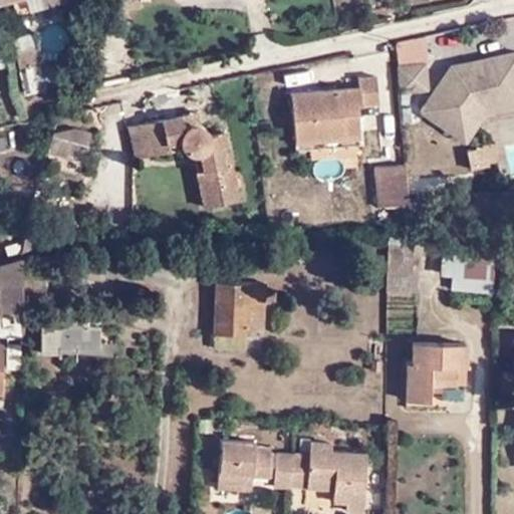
[(27,0),(31,10),(66,0),(27,0)]
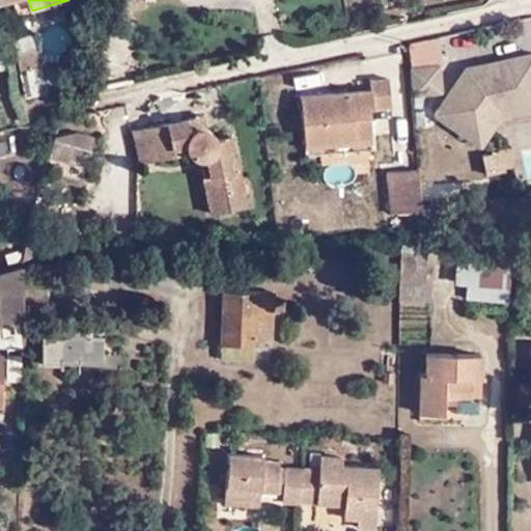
[(43,50),(23,54),(25,68),(46,65),(43,50)]
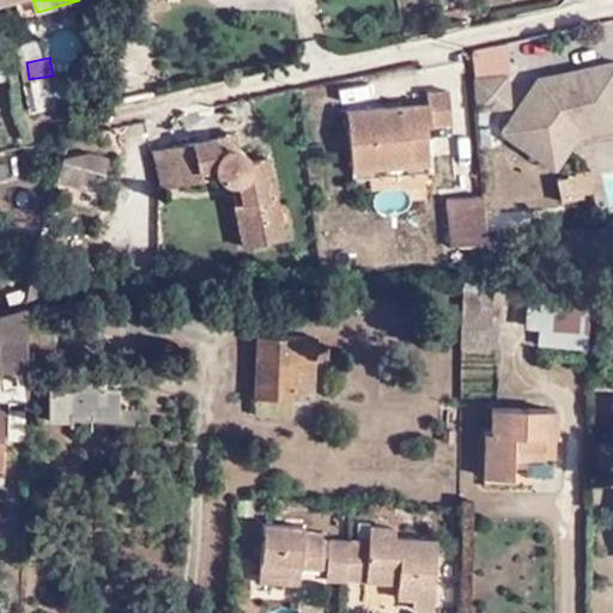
[(562,115),(566,119),(612,108),(612,61),(538,78),(501,131),(547,162),(562,140),(550,133),(562,115)]
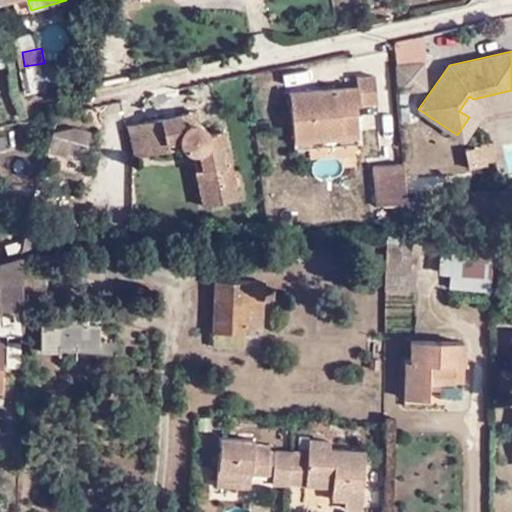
[(44,63),(24,66),(29,93),(49,89),(44,63)]
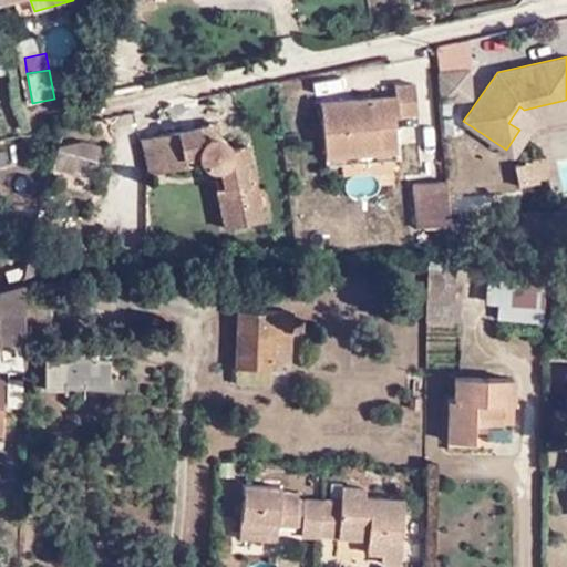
[(468,72),(439,74),(440,101),(471,98),(468,72)]
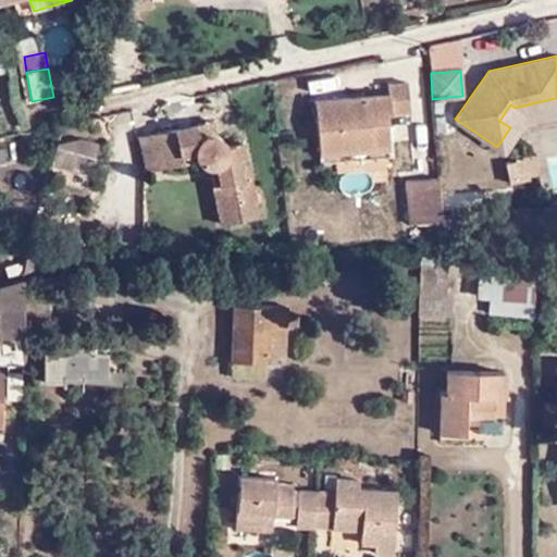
[(375,124),(392,123),(391,114),(412,112),(409,84),(392,85),(393,97),(318,104),(322,151),(376,147),(375,124)]
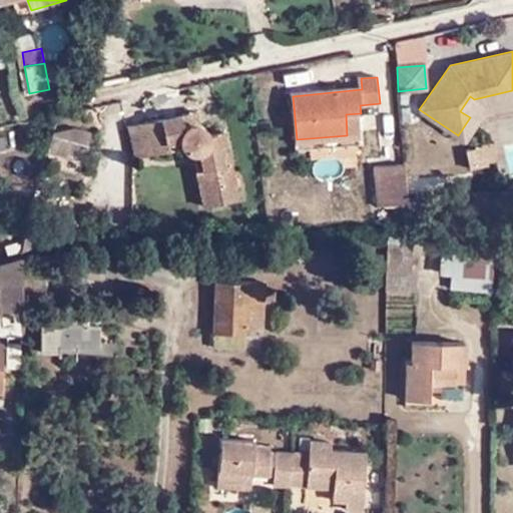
[(463,139),(481,111),(512,104),(512,90),(474,99),(470,96),(460,111),(470,117),(458,135),(463,139)]
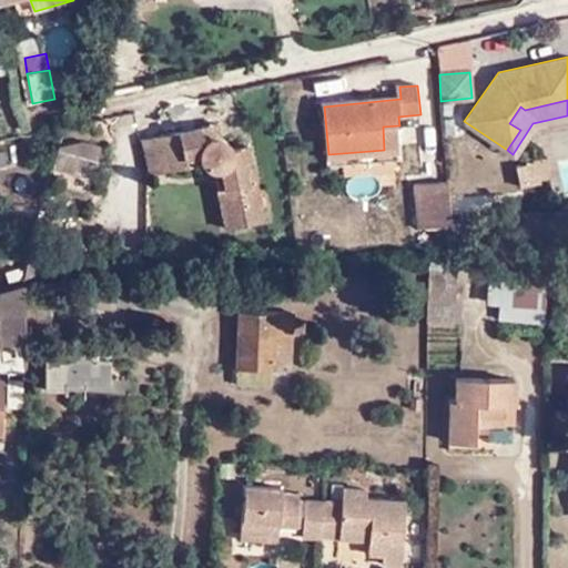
[(401,149),(399,125),(383,127),(384,150),(401,149)]
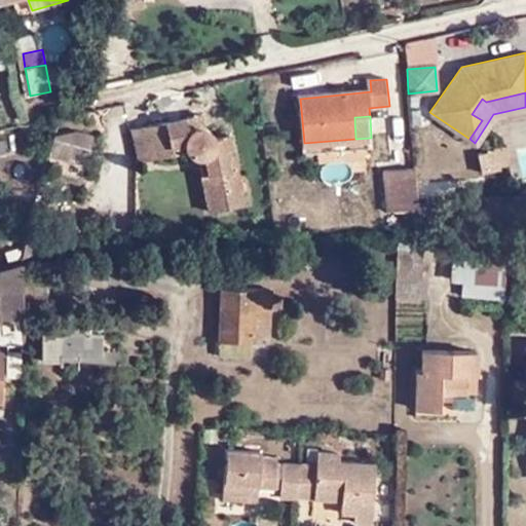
[(202,120),(195,121),(197,133),(202,133),(204,133),(205,133),(202,120)]
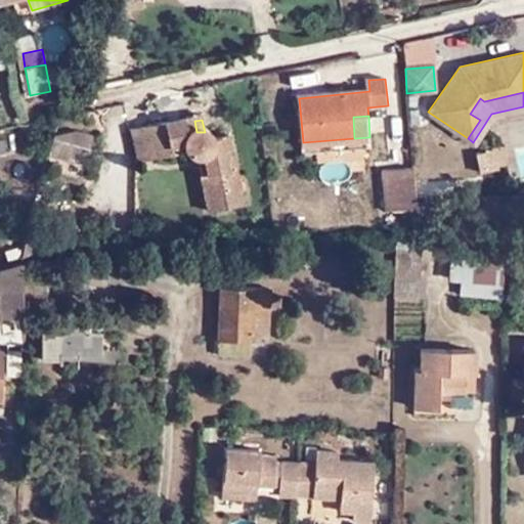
[(194,121),(149,131),(157,162),(187,156),(190,159),(195,161),(200,162),(206,162),(209,180),(220,178),(222,194),(239,191),(229,140),(216,142),(213,137),(209,134),(206,132),(205,132),(204,132),(202,132),(197,132),(194,121)]
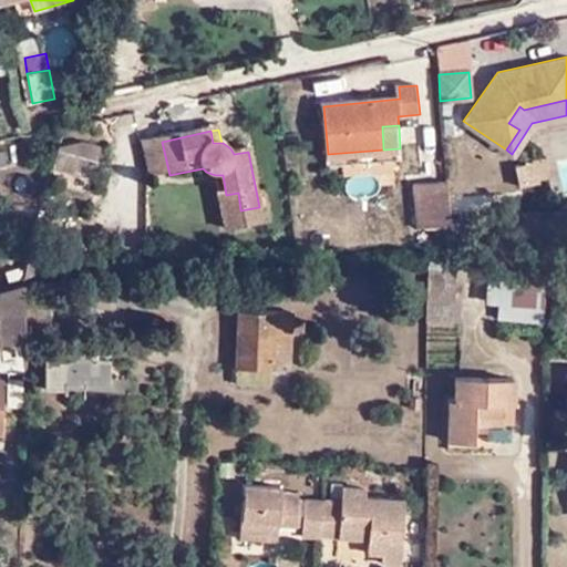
[(151,179),(169,175),(162,142),(145,145),(151,179)]
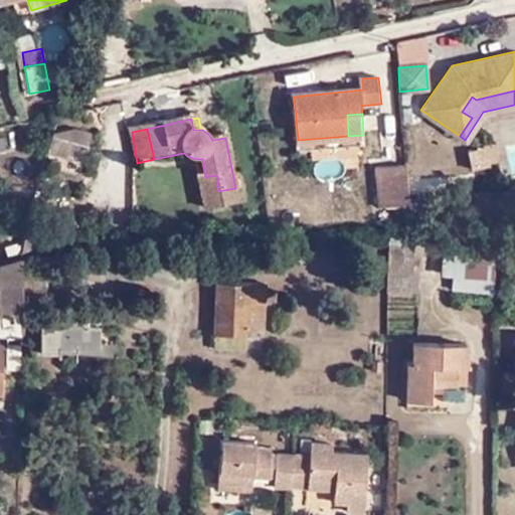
[(72,140),(54,135),(49,154),(68,159),(71,154),(87,158),(93,136),(75,130),(72,140)]
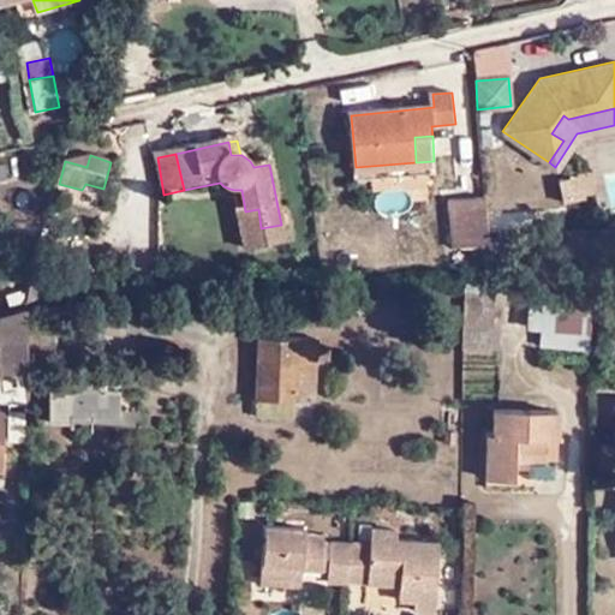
[(286,246),(281,225),(261,228),(258,209),(245,212),(242,190),(234,190),(245,254),(286,246)]
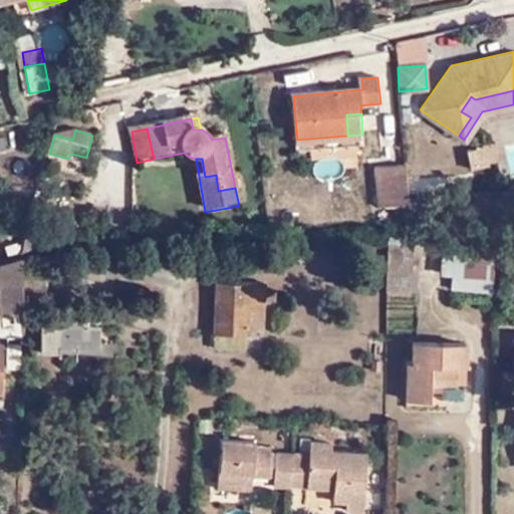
[(408,206),(407,189),(406,166),(374,168),(376,207),(408,206)]
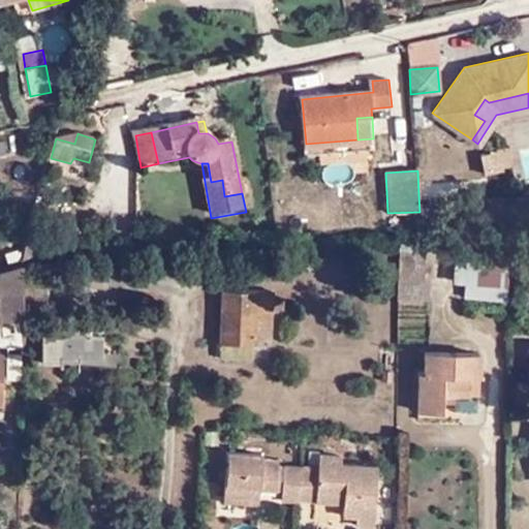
[(425,253),(399,252),(398,299),(424,299),(425,253)]
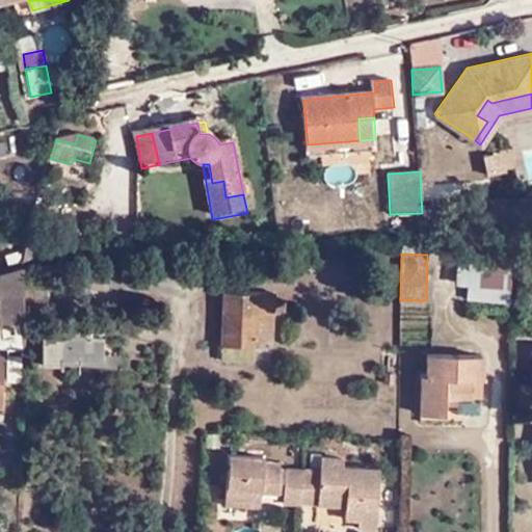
[(459,281),(509,281),(509,256),(459,254),(459,281)]
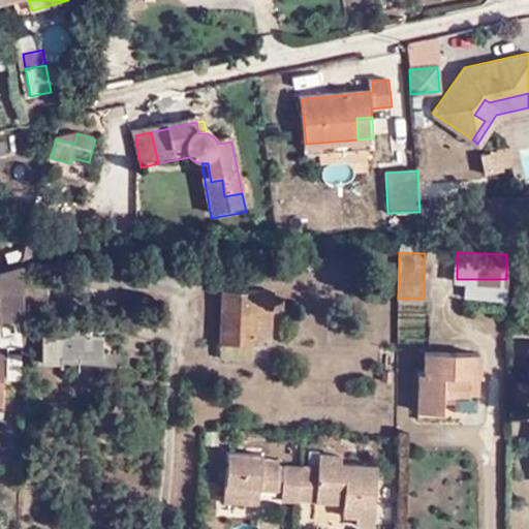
[(0,324),(24,322),(26,270),(0,275),(0,324)]
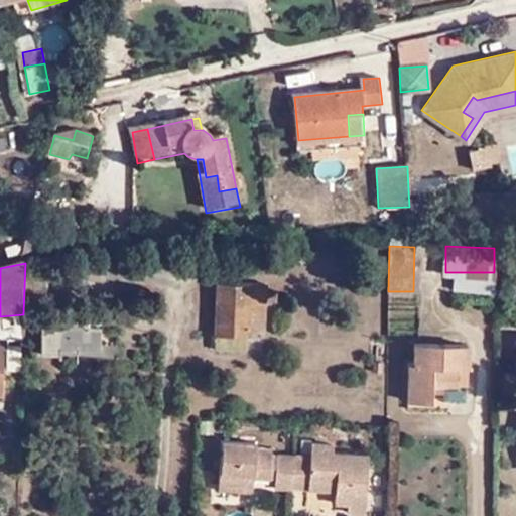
[(254,302),(254,282),(219,281),(218,334),(251,335),(266,336),(268,302),(254,302)]
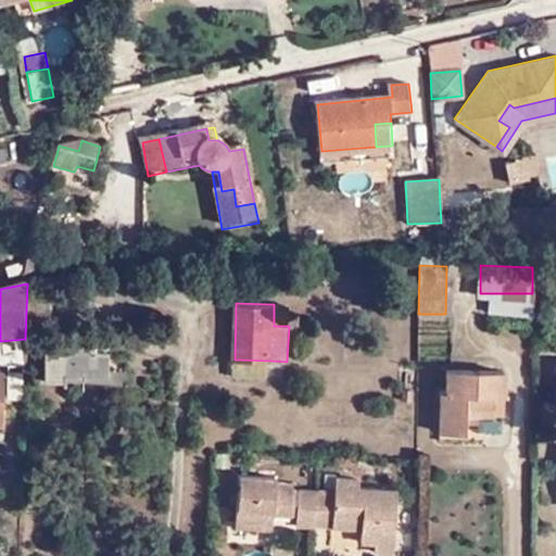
[(289,305),(274,304),(274,326),(289,326),(289,305)]
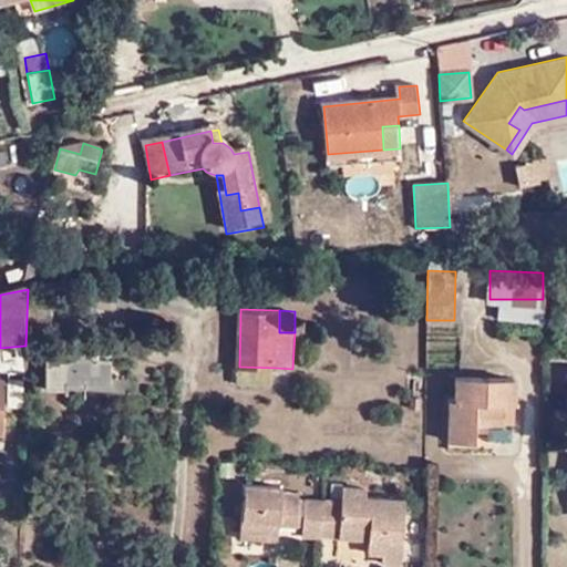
[(55,320),(30,320),(31,333),(55,334),(55,320)]
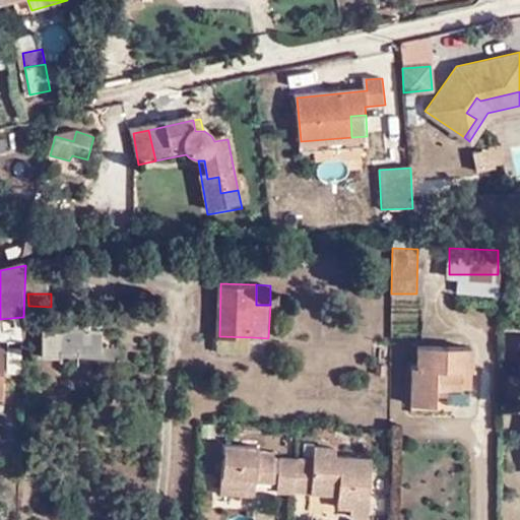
[(23,341),(23,317),(0,319),(0,339),(10,338),(11,342),(23,341)]
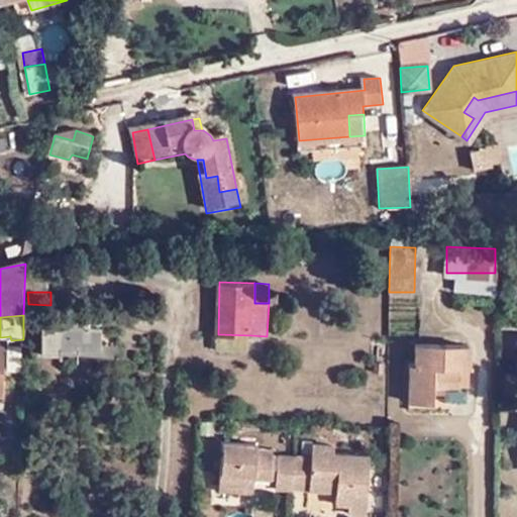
[(68,328),(45,328),(44,356),(62,358),(62,351),(79,352),(79,347),(101,347),(102,327),(91,326),(90,319),(68,319),(68,328)]
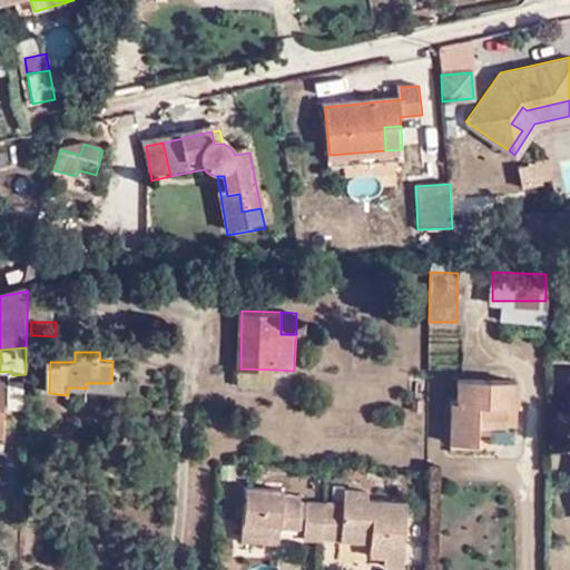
[(277,387),(277,370),(241,369),(239,385),(277,387)]
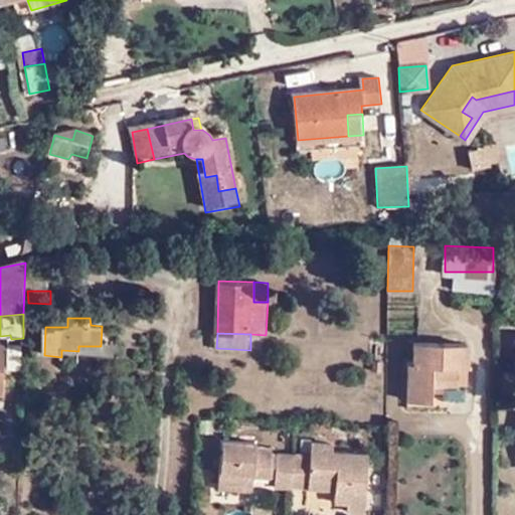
[(407,371),(456,371),(456,366),(466,366),(466,344),(413,342),(413,359),(407,359),(407,371)]
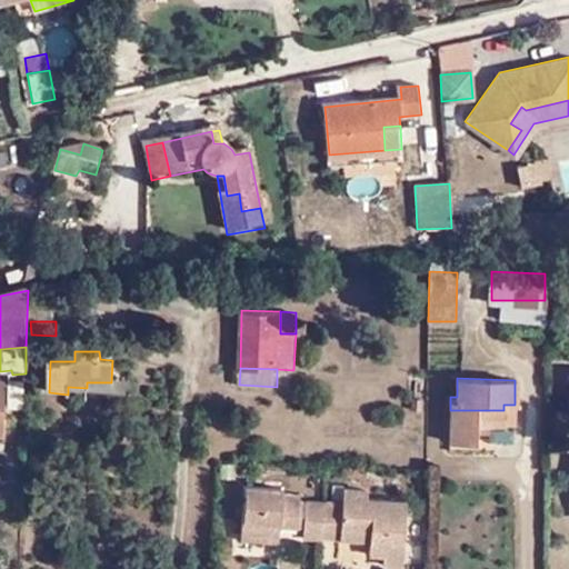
[(26,382),(3,382),(1,410),(18,409),(26,410),(26,382)]
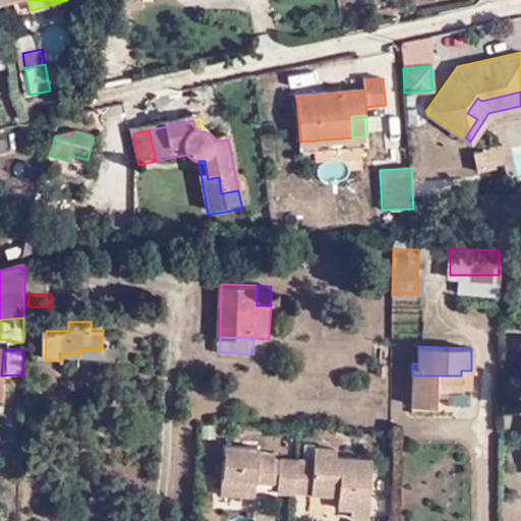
[(16,389),(16,374),(1,375),(1,390),(16,389)]
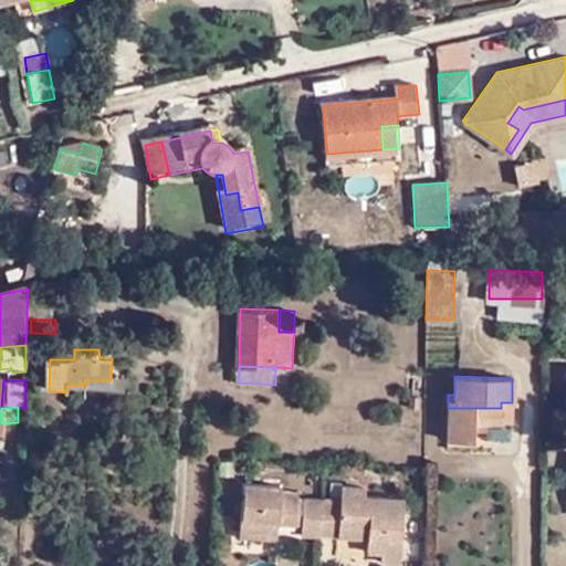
[(502,420),(501,408),(448,408),(447,440),(473,440),(473,421),(502,420)]
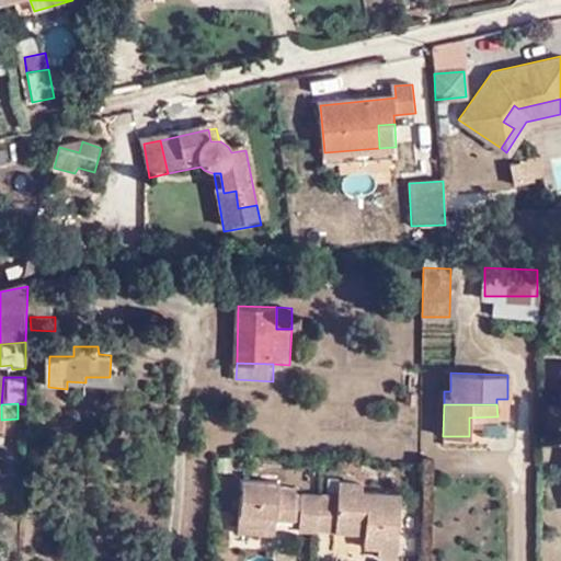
[(506,436),(507,404),(496,404),(497,416),(469,418),(469,436),(443,436),(443,444),(481,445),(481,437),(506,436)]
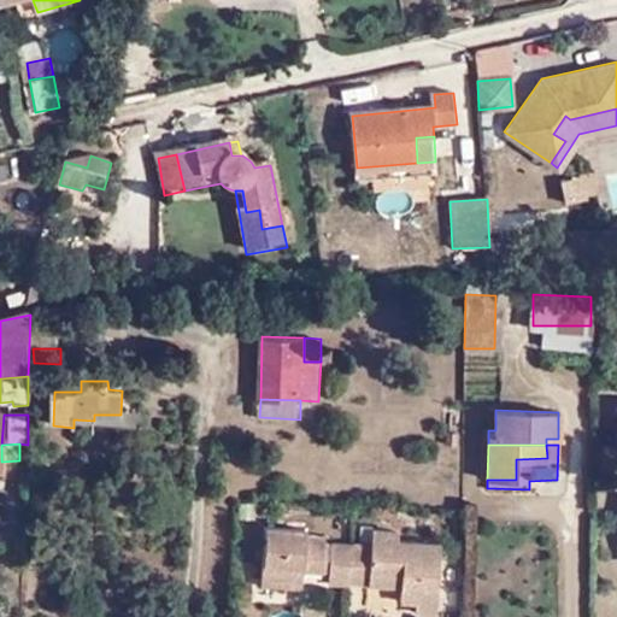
[(321,576),(323,550),(304,547),(305,540),(305,528),(264,526),(260,585),(300,587),(301,575),(321,576)]
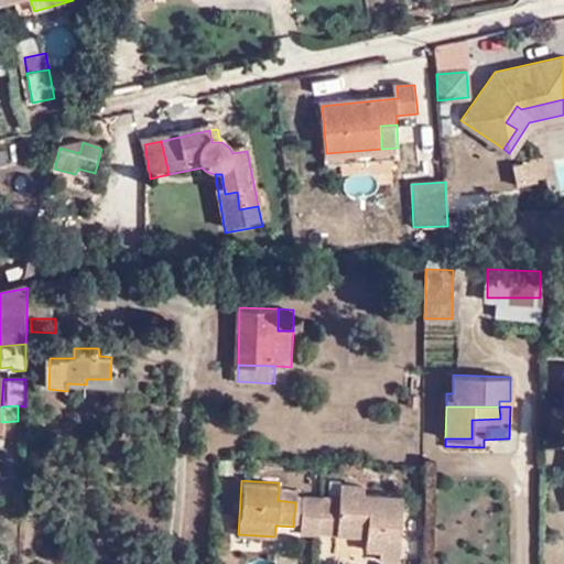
[(302,502),(300,527),(300,539),(365,541),(364,554),(379,554),(378,563),(397,563),(402,503),(362,501),(362,491),(339,489),(337,502),(302,500),(302,502)]
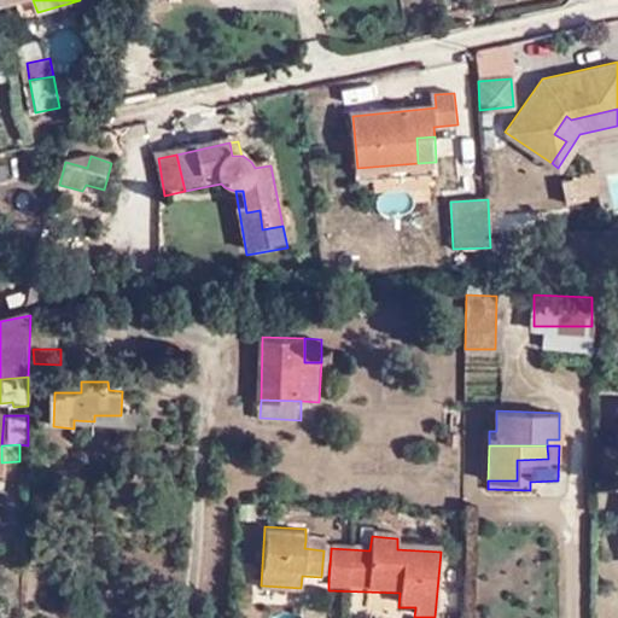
[(301,596),(301,588),(261,586),(260,594),(301,596)]
